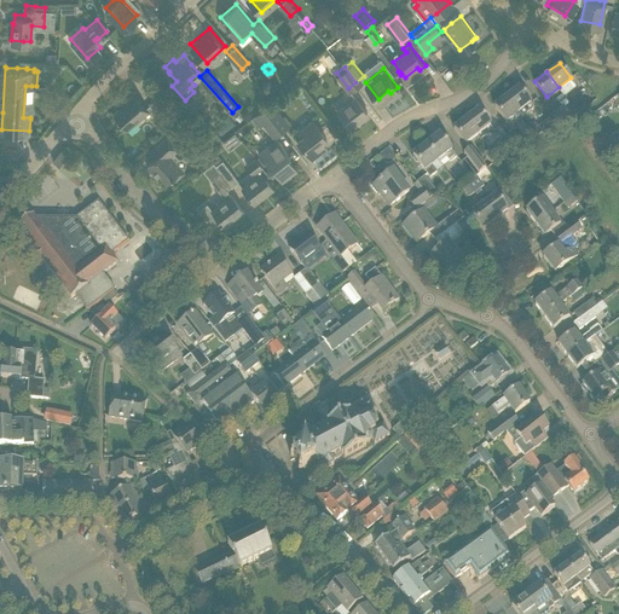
[(519,85),(507,94),(519,109),(521,114),(534,104),(531,100),(526,94),(519,85)]
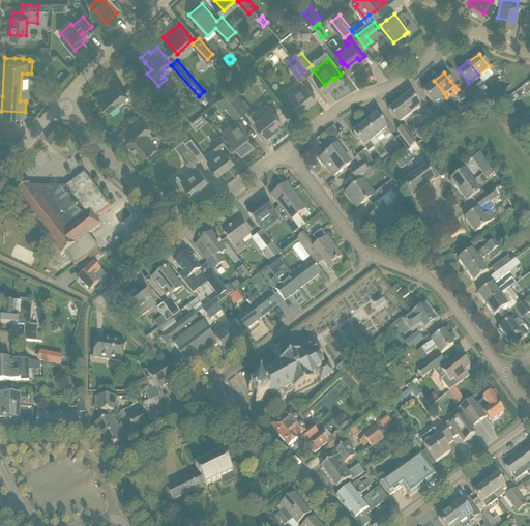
[(120,85),(114,77),(108,83),(96,94),(107,106),(109,108),(116,101),(123,94),(127,91),(120,85)]
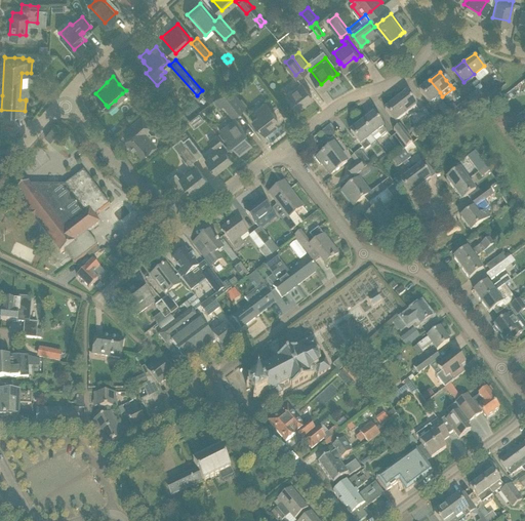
[(125,83),(139,98),(147,92),(132,77),(125,83)]
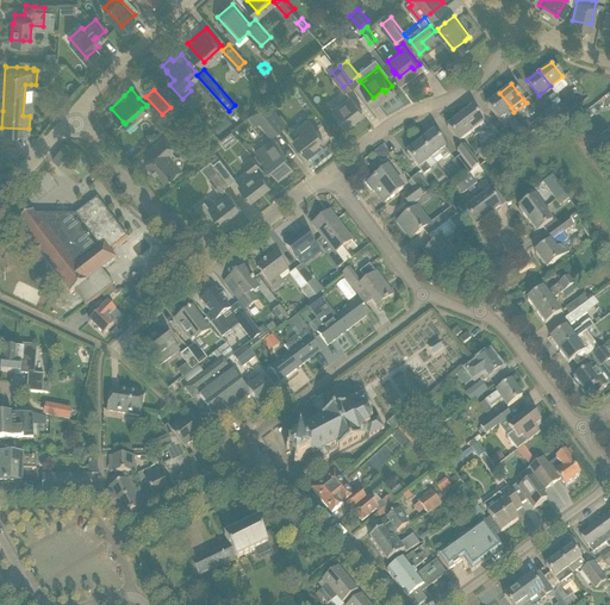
[(331,105),(337,113),(344,123),(356,114),(355,112),(361,107),(349,92),(331,105)]
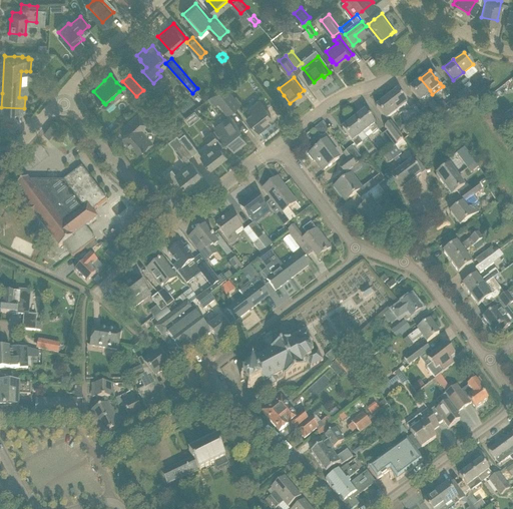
[(410,86),(423,103),(433,95),(432,94),(430,90),(420,78),(410,86)]
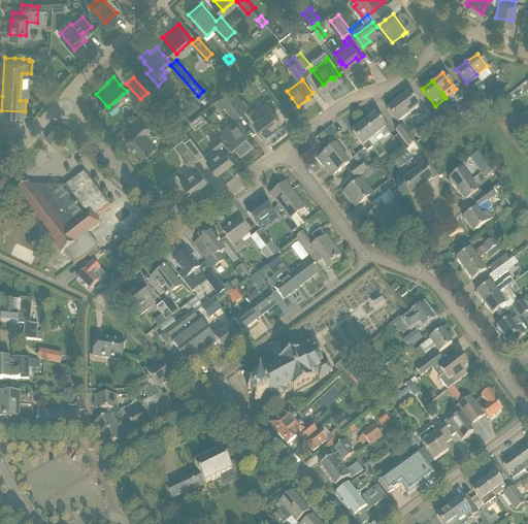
[(248,103),(238,91),(232,84),(224,89),(239,109),(248,103)]
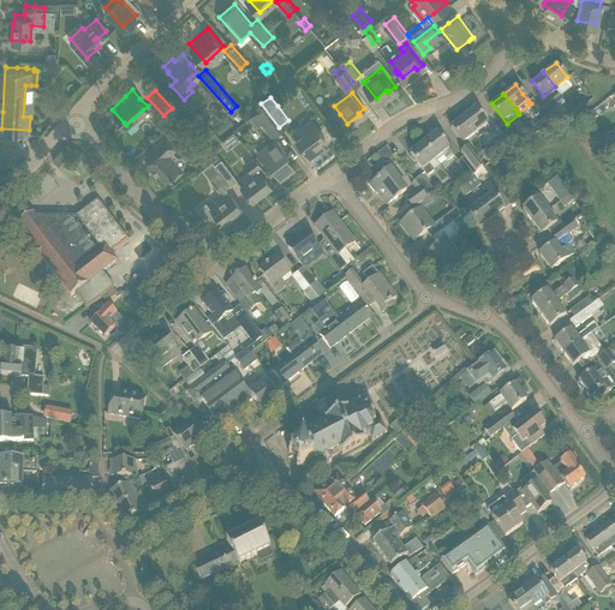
[(573,111),(579,106),(572,97),(566,101),(573,111)]
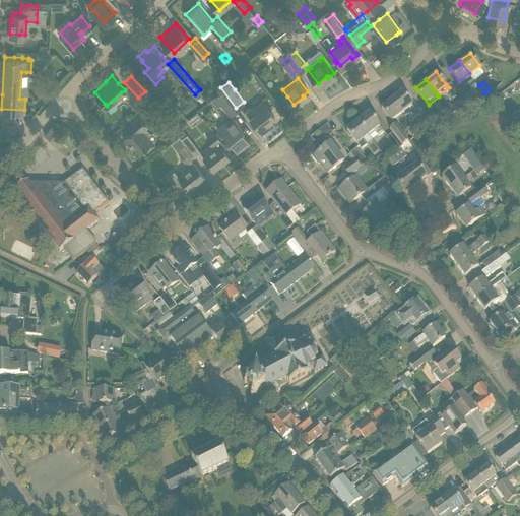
[(480,97),(484,93),(478,85),(474,89),(480,97)]
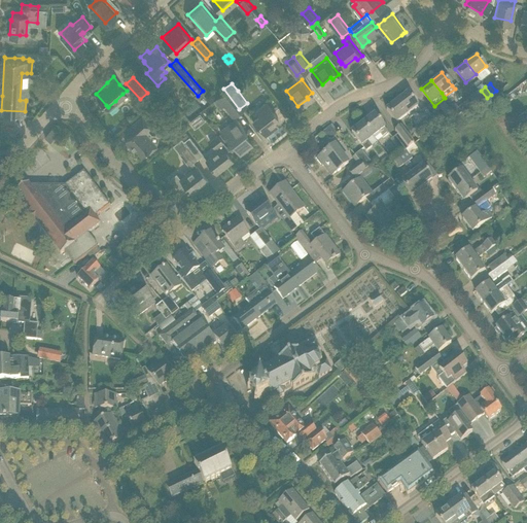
[(233,113),(239,109),(223,89),(217,94),(233,113)]
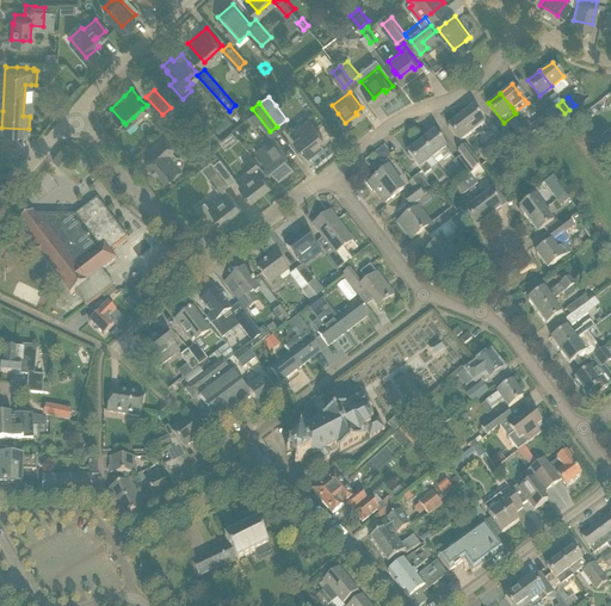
[(471,105),(460,115),(471,130),(483,121),(471,105)]
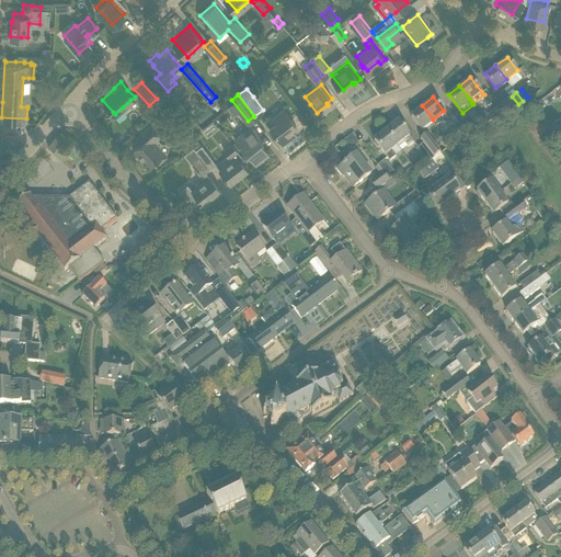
[(533,103),(537,109),(545,103),(540,98),(533,103)]
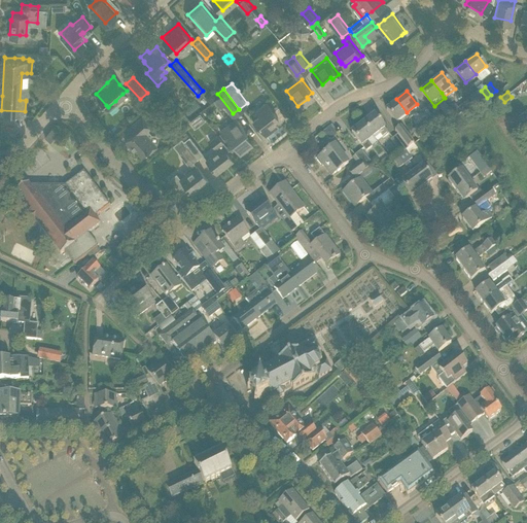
[(254,117),(265,132),(277,121),(273,115),(277,113),(266,99),(256,106),(260,112),(254,117)]
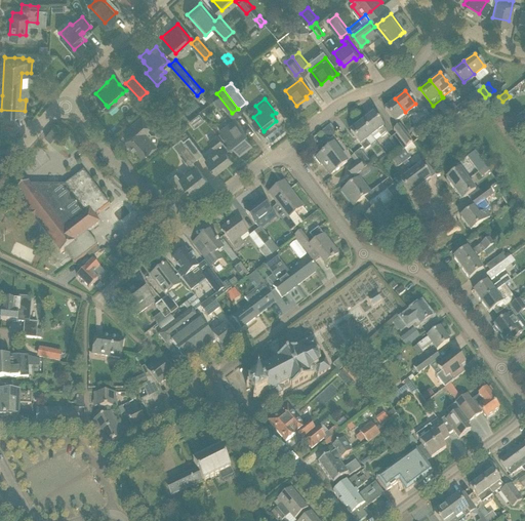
[(405,112),(395,98),(385,107),(395,119),(405,112)]
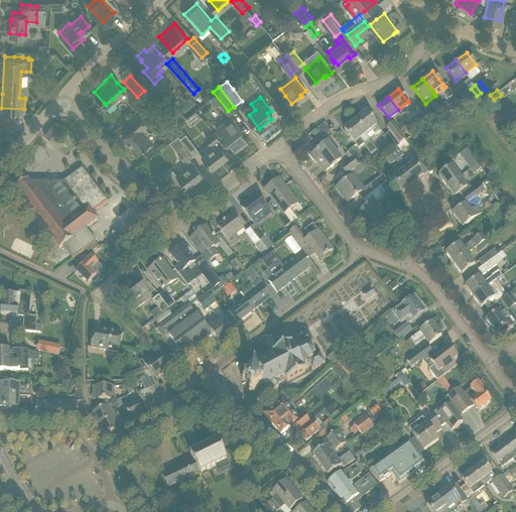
[(452,107),(445,100),(441,103),(447,111),(452,107)]
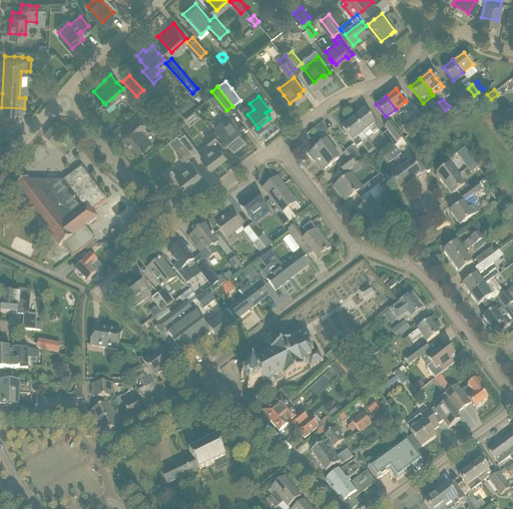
[(445,110),(439,102),(434,106),(440,113),(445,110)]
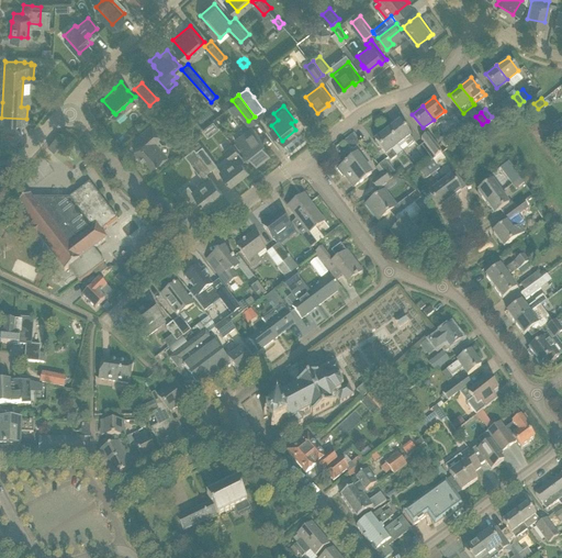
[(202,123),(209,132),(220,124),(213,115),(202,123)]
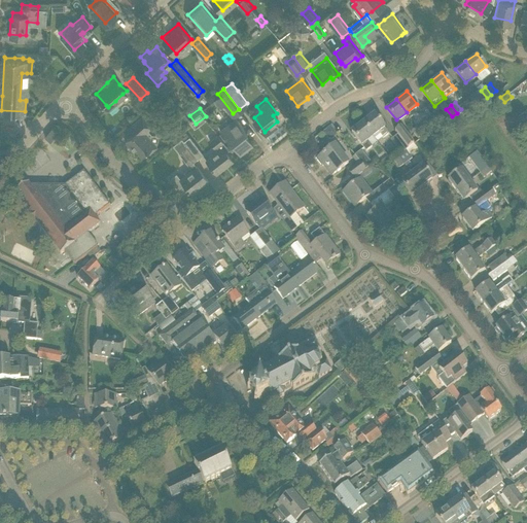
[(148,127),(152,124),(142,111),(129,123),(127,125),(132,131),(125,137),(130,143),(134,147),(136,145),(141,152),(147,147),(149,149),(157,142),(156,141),(159,138),(159,136),(157,133),(155,131),(153,131),(151,130),(148,127)]
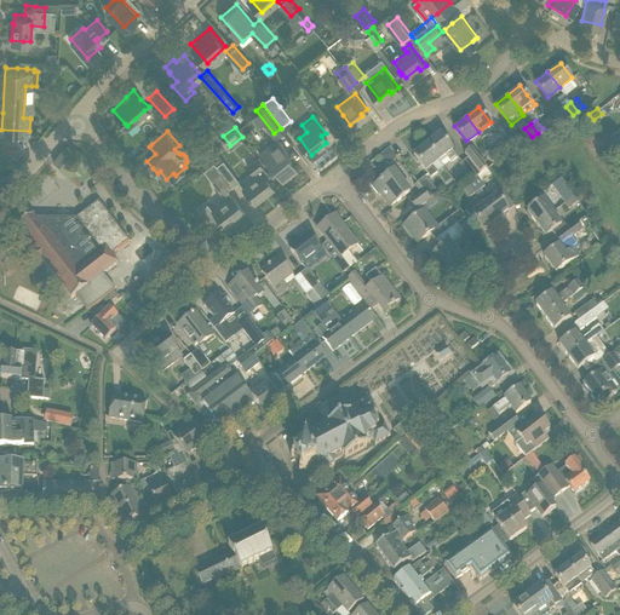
[(440,132),(426,142),(438,157),(445,153),(451,159),(457,154),(440,132)]
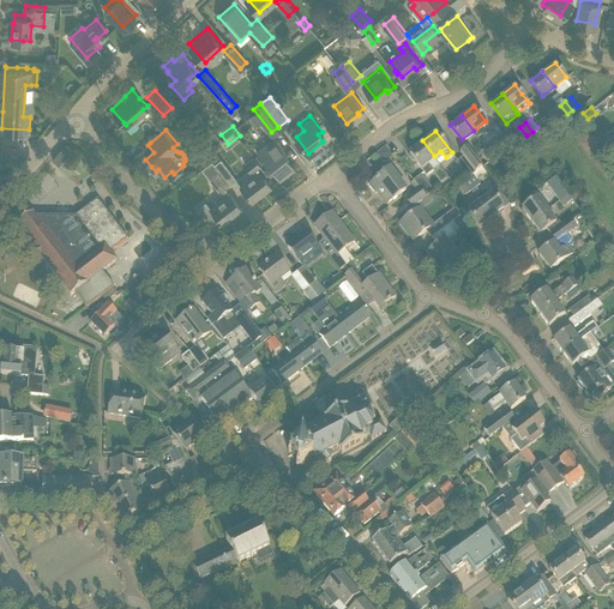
[(270,164),(278,176),(294,164),(284,152),(288,150),(275,133),(256,148),(269,164),(270,164)]
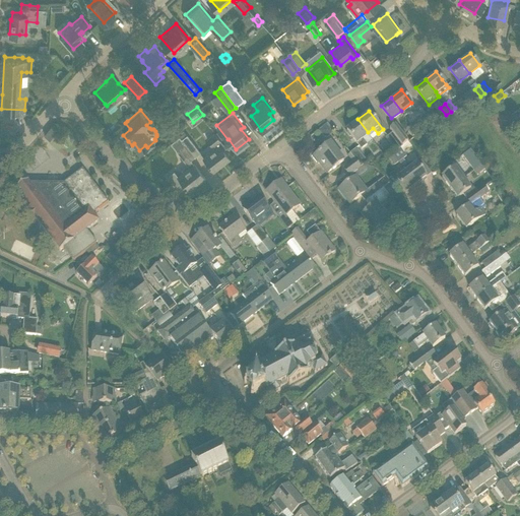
[(361,146),(367,142),(363,136),(368,132),(358,119),(346,128),(361,146)]
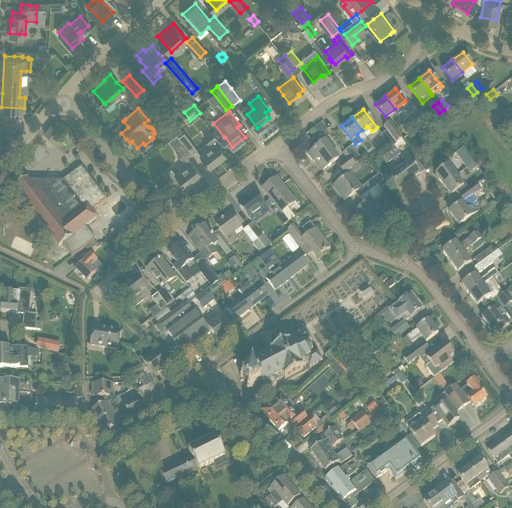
[(414,125),(409,117),(404,121),(410,128),(414,125)]
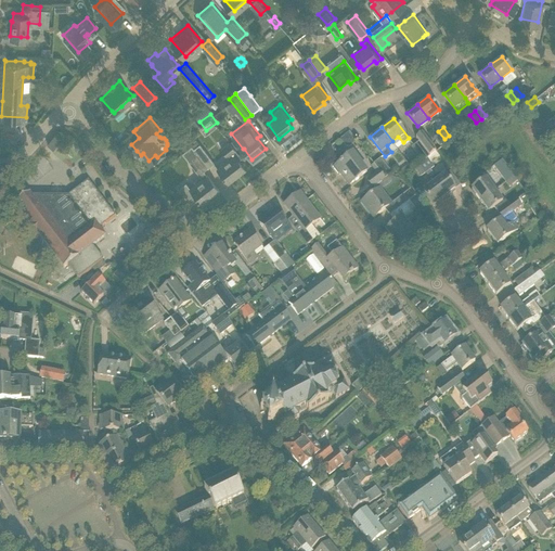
[(47,140),(52,144),(62,133),(56,129),(47,140)]
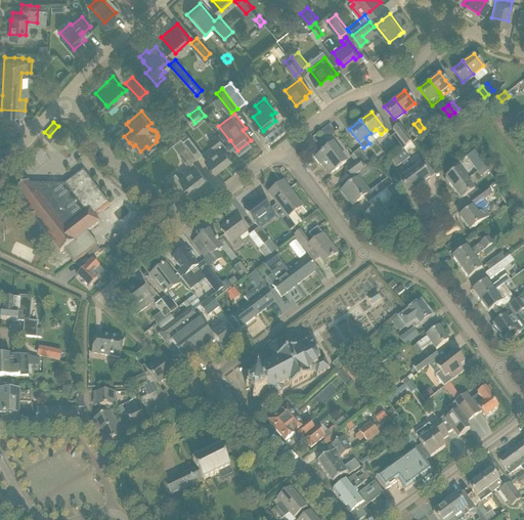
[(395,131),(405,144),(411,140),(398,123),(392,127),(395,131)]
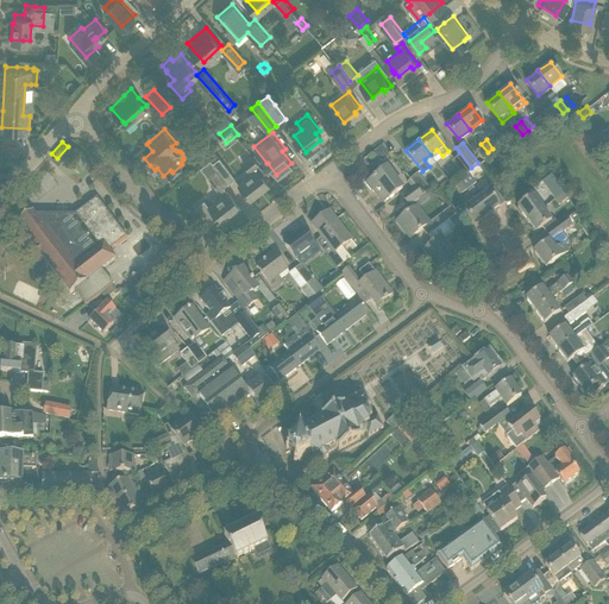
[(382,144),(374,151),(377,156),(380,157),(382,158),(388,153),(387,151),(385,149),(382,144)]
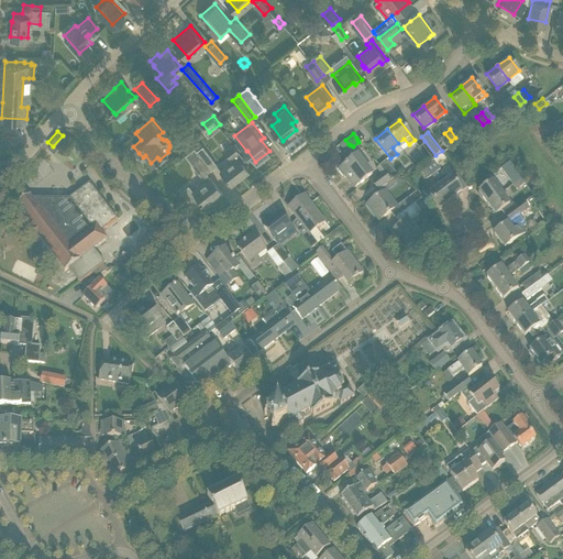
[(236,173),(246,166),(241,159),(244,155),(233,141),(224,148),(232,157),(220,167),(227,175),(225,176),(227,177),(227,176),(231,181),(238,175),(236,173)]
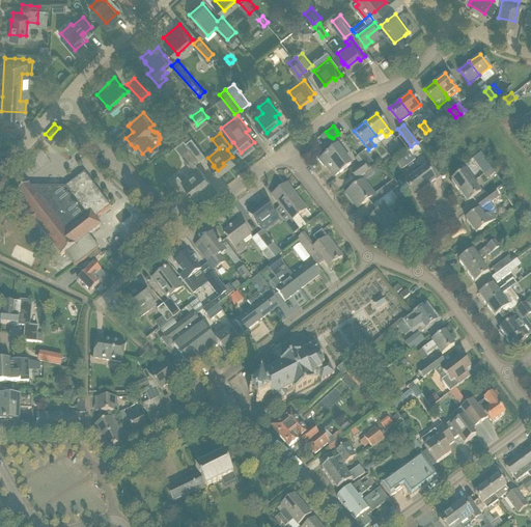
[(393,138),(404,151),(411,146),(400,133),(393,138)]
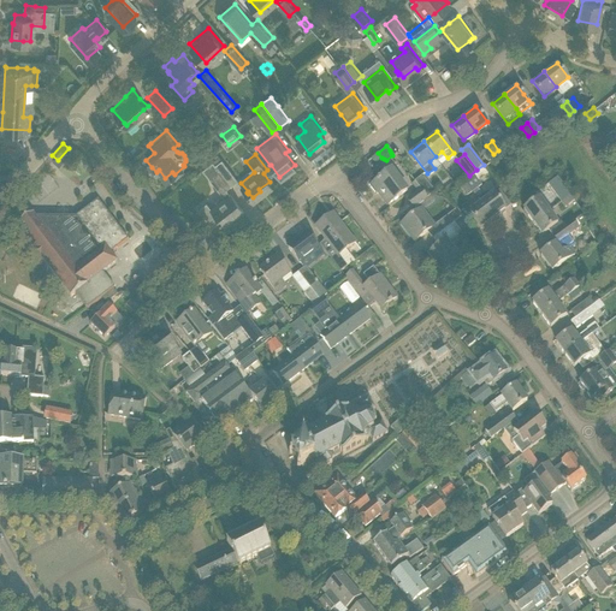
[(220,155),(214,160),(230,182),(237,176),(220,155)]
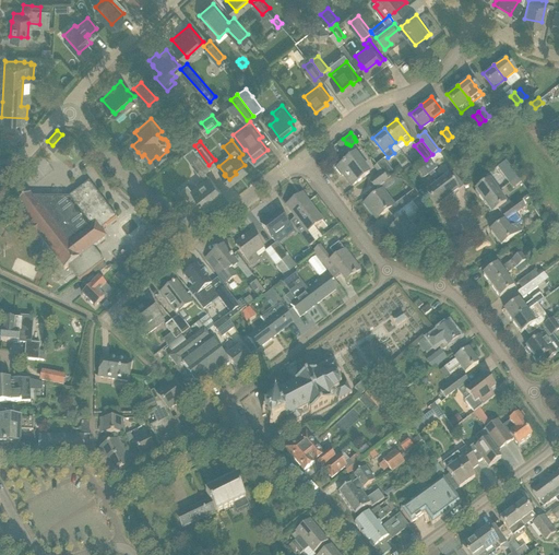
[(185,149),(199,167),(202,170),(204,168),(209,165),(194,145),(192,142),(185,149)]
